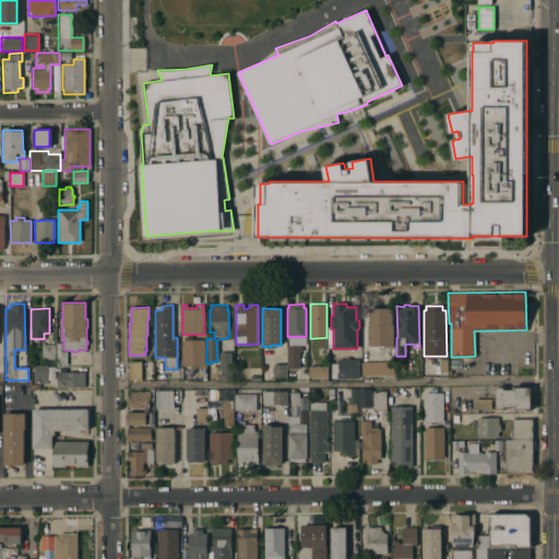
[(392,345),(392,347),(382,347),(382,345),(368,346),(368,324),(369,324),(369,308),(392,308),(392,324),(393,324),(393,345),(392,345)]
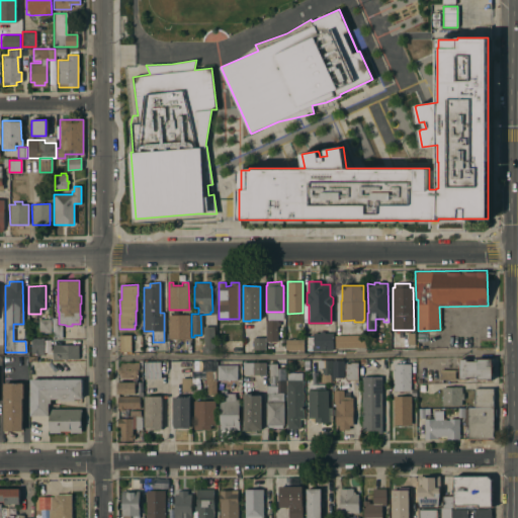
[(189,339),(169,339),(169,315),(189,315),(189,339)]
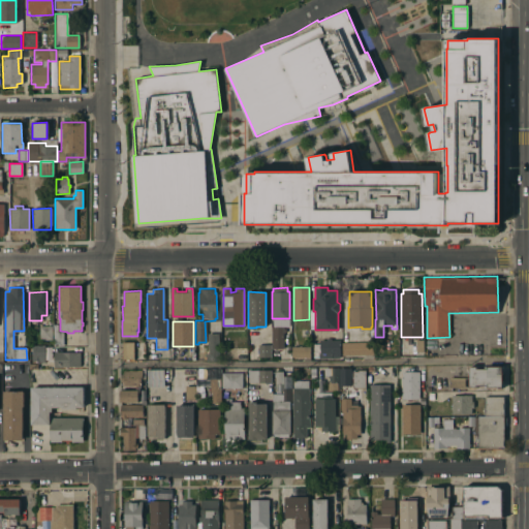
[(56,345),(53,345),(53,324),(56,324),(58,324),(58,332),(63,332),(63,345),(56,345)]
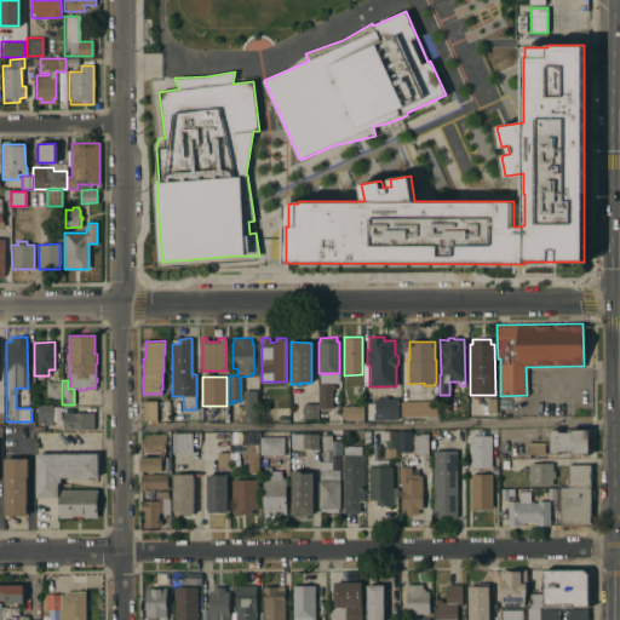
[(61,397),(46,399),(46,382),(61,382),(61,397)]
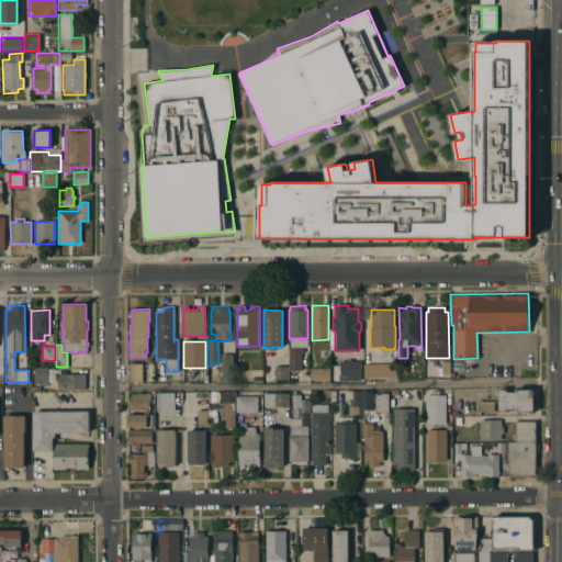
[(289,348),(300,348),(301,371),(289,371),(289,348)]
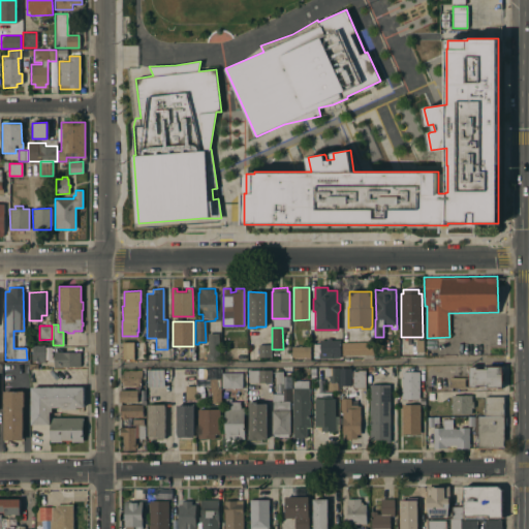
[(218,360),(206,361),(206,353),(208,353),(208,333),(218,333),(218,360)]
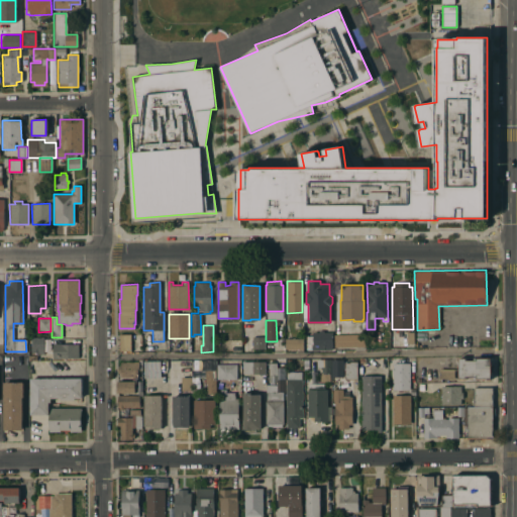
[(332,346),(331,346),(331,349),(312,349),(312,348),(306,348),(306,336),(312,336),(312,332),(318,332),(318,330),(323,330),(323,332),(332,332),(332,346)]
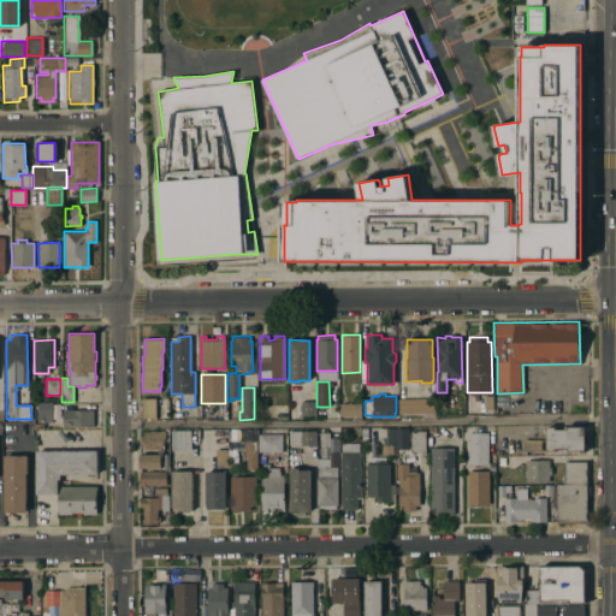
[(155,418),(142,418),(142,398),(155,398),(155,418)]
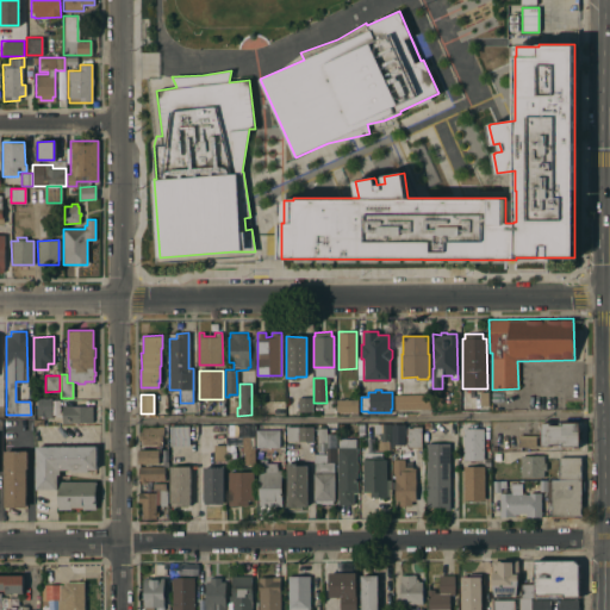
[(429,394),(430,409),(393,410),(393,394),(429,394)]
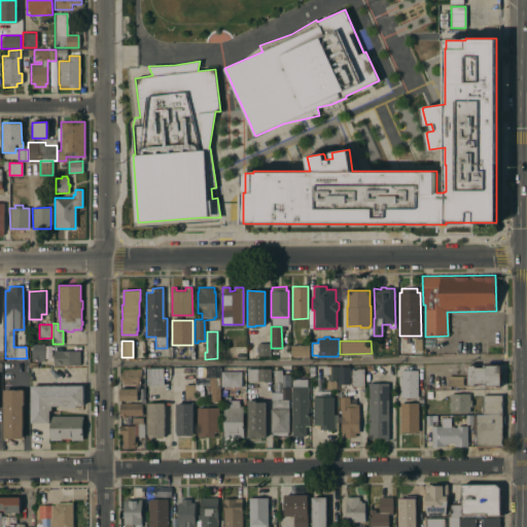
[(270,356),(257,356),(257,343),(270,343),(270,356)]
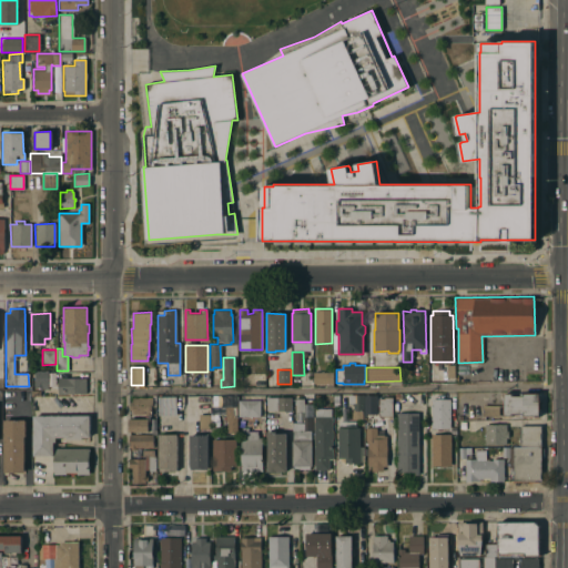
[(48,388),(40,388),(40,387),(33,387),(33,372),(48,372),(48,388)]
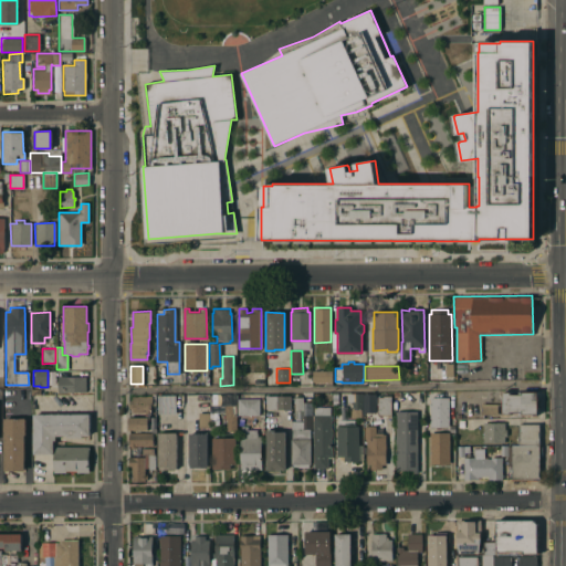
[(314,383),(312,383),(312,370),(313,370),(332,370),(332,381),(314,383)]
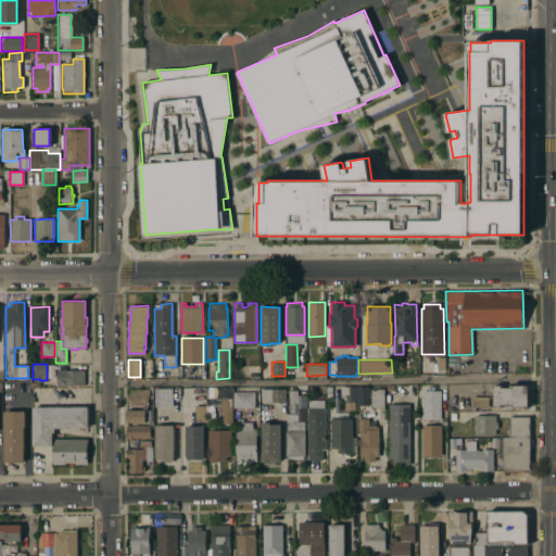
[(79,384),(80,387),(77,387),(77,384),(74,384),(74,387),(72,387),(72,384),(71,384),(71,387),(67,387),(67,384),(65,384),(65,386),(57,387),(57,384),(54,384),(54,382),(57,382),(57,377),(55,377),(55,375),(57,375),(57,370),(84,370),(84,384),(79,384)]
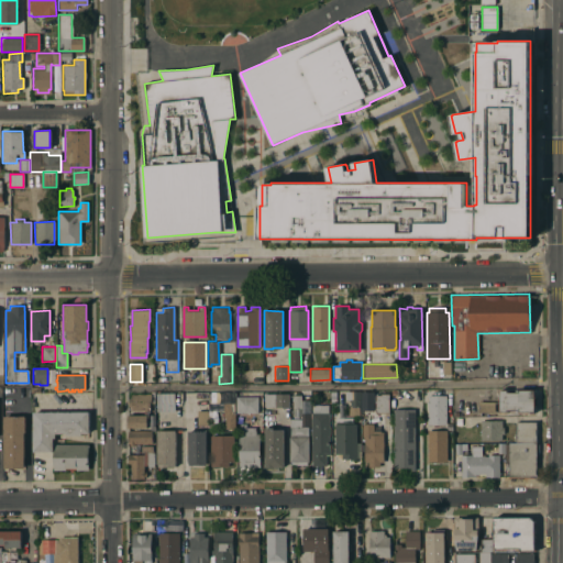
[(534,412),(515,412),(515,410),(507,410),(507,412),(498,412),(499,390),(507,390),(507,393),(518,393),(518,389),(534,389),(534,412)]
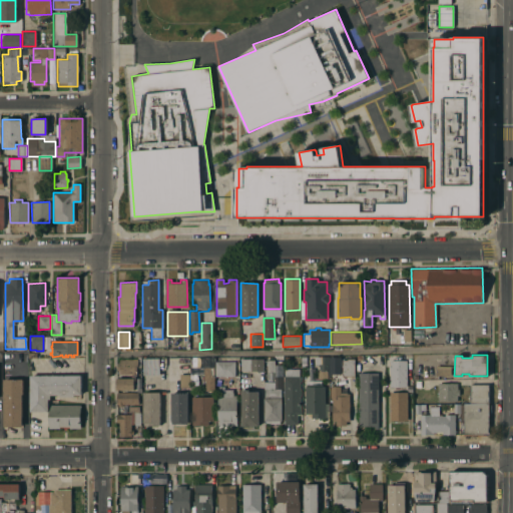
[(213,391),(205,391),(205,380),(203,380),(203,367),(202,367),(202,357),(214,357),(213,391)]
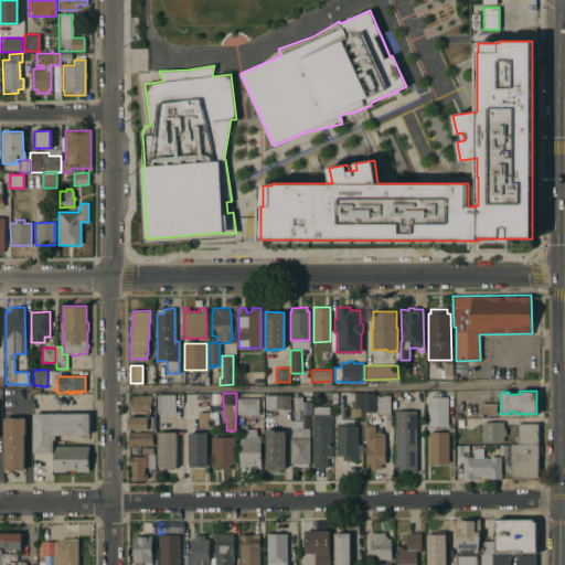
[(361,408),(360,408),(360,417),(350,417),(350,407),(351,407),(351,404),(350,404),(350,401),(345,401),(345,393),(361,393),(361,408)]
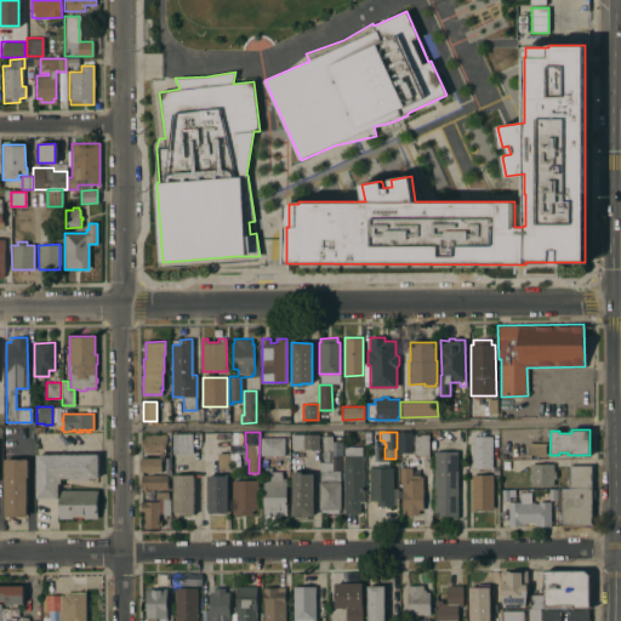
[(166,445),(165,445),(165,451),(164,451),(164,455),(159,455),(159,453),(146,453),(144,448),(143,448),(143,439),(146,439),(144,436),(151,436),(151,433),(154,433),(154,436),(161,434),(166,434),(166,445)]
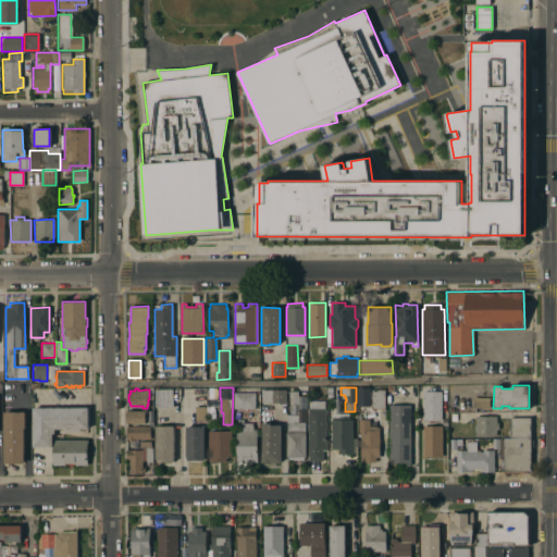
[(171,407),(155,407),(155,388),(171,388),(171,407)]
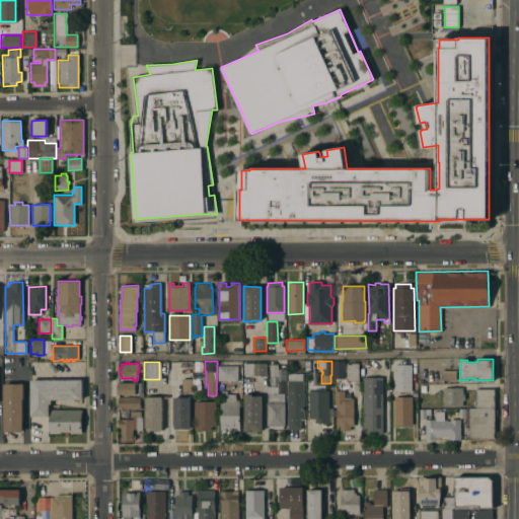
[(335,362),(344,362),(344,374),(338,374),(338,375),(335,375),(332,375),(332,362),(335,362)]
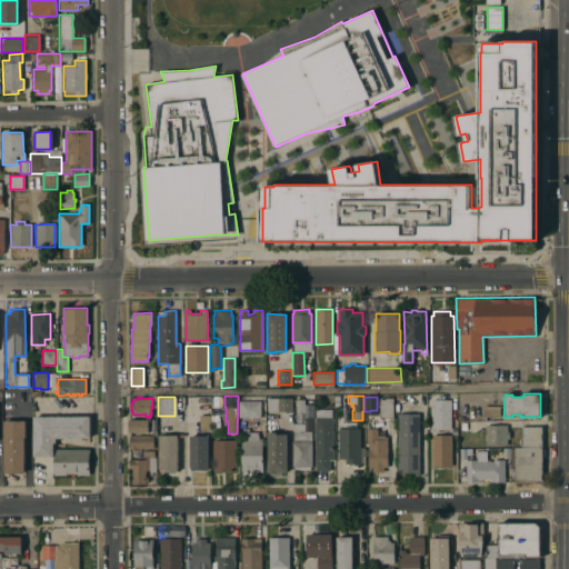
[(291,411),(278,411),(267,411),(267,398),(291,398),(291,411)]
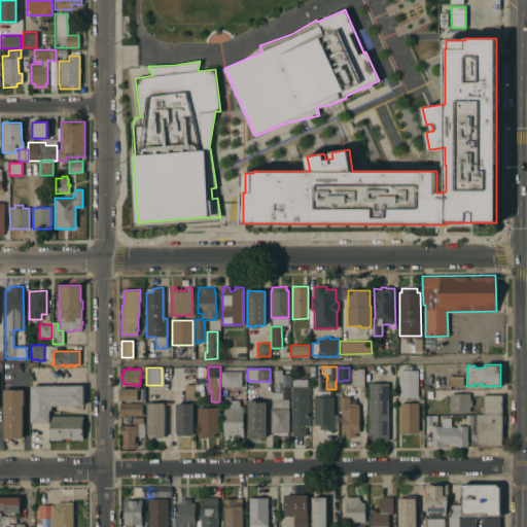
[(363,388),(360,388),(360,386),(351,386),(351,370),(356,370),(356,369),(363,369),(363,388)]
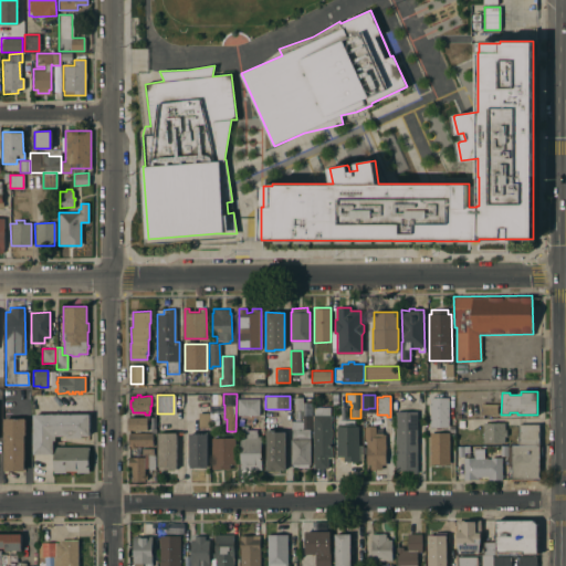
[(303,418),(300,418),(300,420),(294,420),(294,397),(303,397),(303,418)]
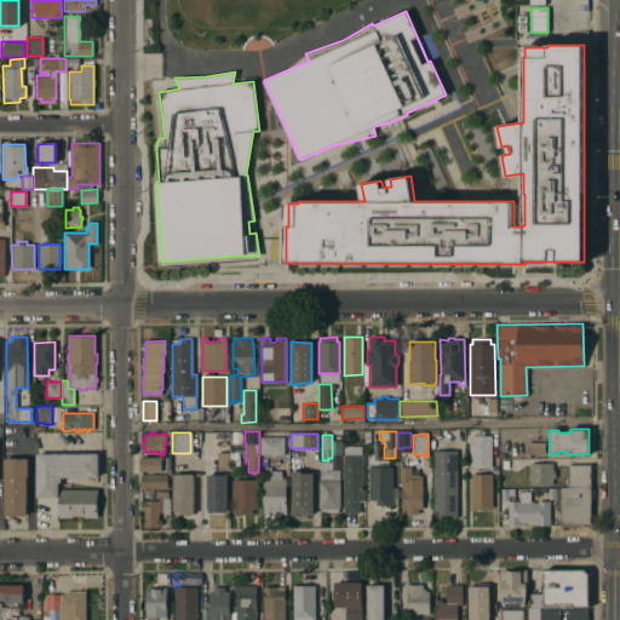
[(470,468),(470,461),(469,461),(469,457),(470,457),(470,446),(469,446),(469,442),(470,442),(470,435),(491,435),(491,468),(470,468)]
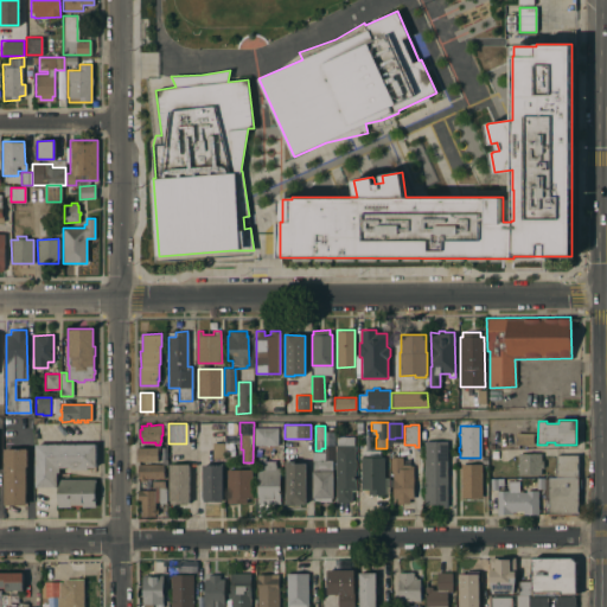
[(256,427),(278,427),(278,445),(256,445),(254,445),(254,427),(256,427)]
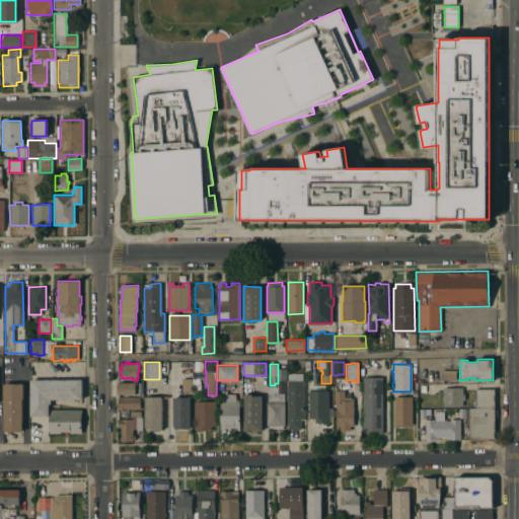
[(441,380),(441,377),(441,370),(456,370),(455,380),(441,380)]
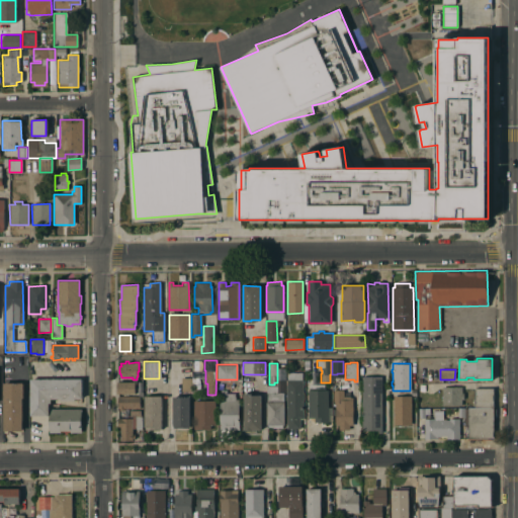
[(381,376),(381,433),(376,433),(376,430),(362,430),(362,376),(381,376)]
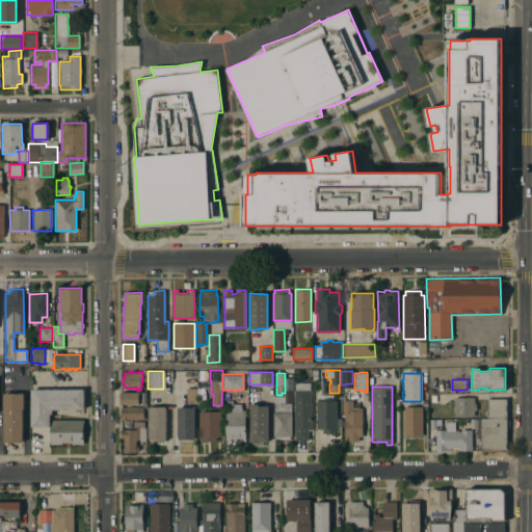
[(196,402),(186,402),(186,400),(184,400),(184,398),(186,398),(186,388),(196,388),(196,402)]
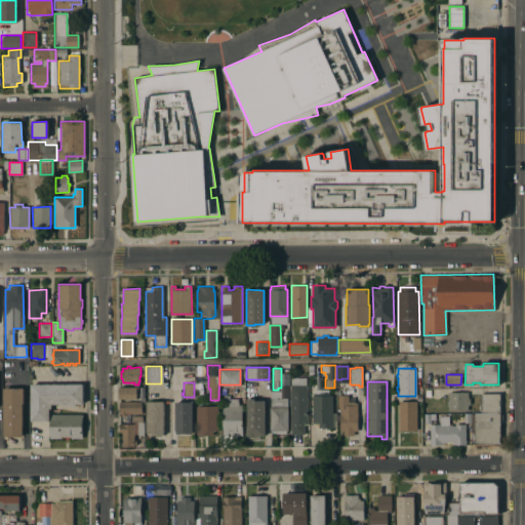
[(83,404),(75,404),(75,406),(62,406),(62,404),(51,404),(51,408),(49,408),(49,414),(82,414),(82,438),(71,439),(71,436),(61,436),(61,438),(49,438),(49,421),(31,421),(31,385),(82,384),(83,404)]
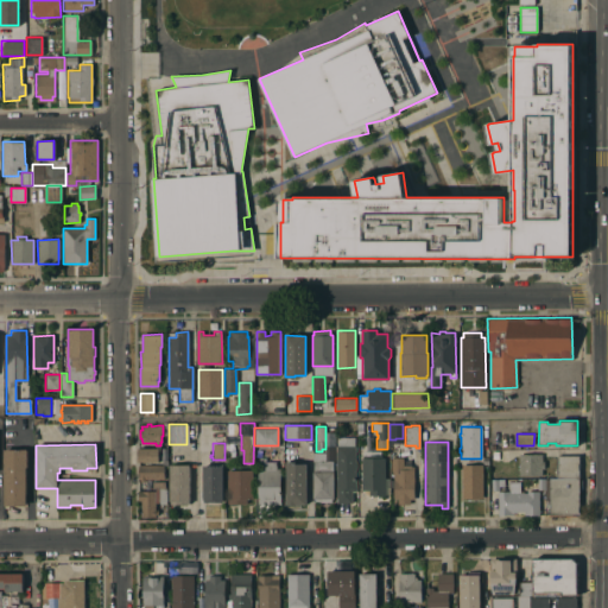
[(355,491),(352,491),(352,502),(337,504),(337,445),(355,445),(355,491)]
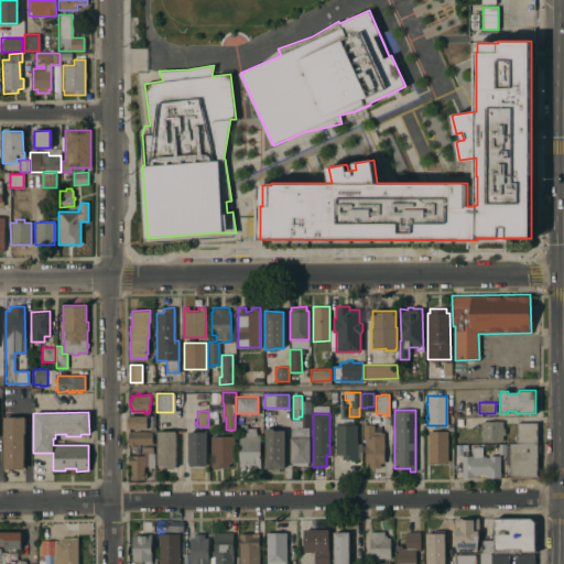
[(147,415),(147,429),(128,429),(128,415),(130,415),(147,415)]
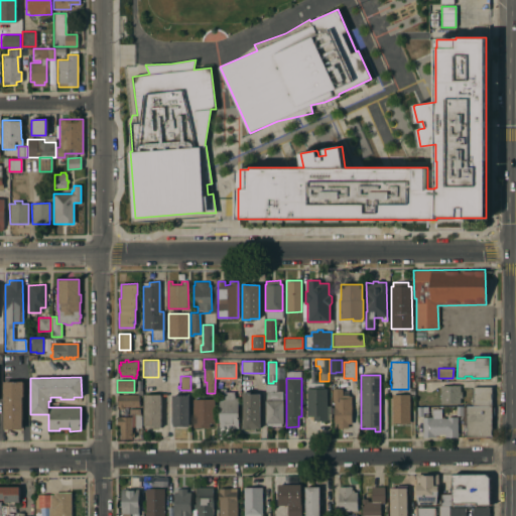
[(22,381),(22,429),(4,429),(3,381),(22,381)]
